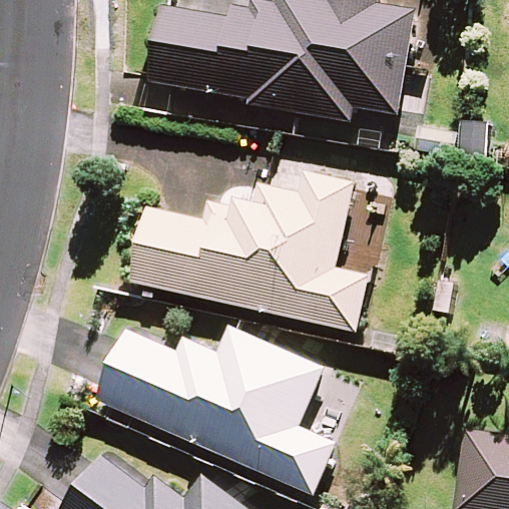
[(270,0),(267,24),(160,8),(149,84),(248,99),(247,106),(348,121),(350,108),(397,115),(404,65),(425,69),(432,22),(410,19),(412,6),(371,0),(270,0)]
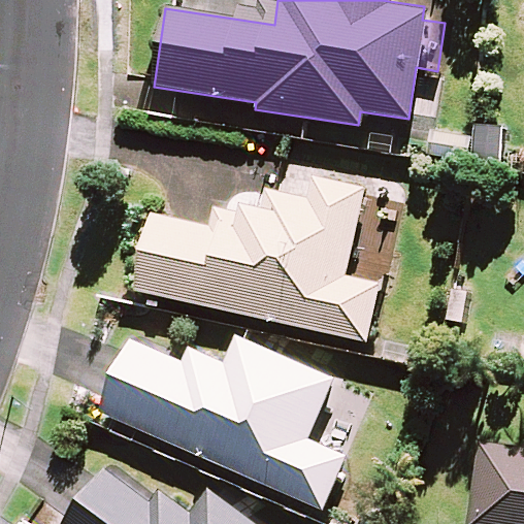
[(316,165),(284,158),(274,202),(225,192),(217,230),(151,216),(134,292),(366,341),(379,286),(345,279),(363,190),(313,178),(316,165)]
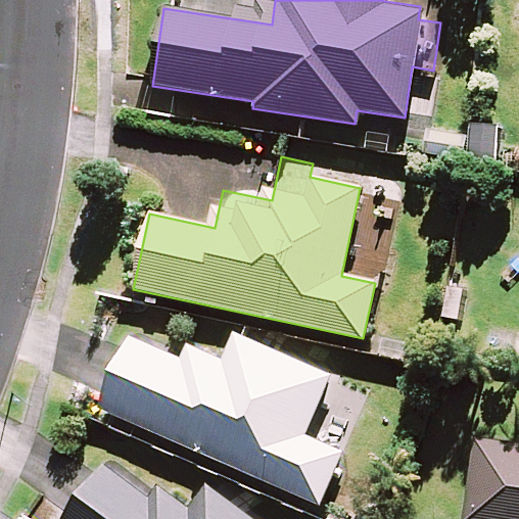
[(364,392),(234,335),(221,365),(184,348),(179,361),(130,339),(99,410),(315,504),(364,392)]
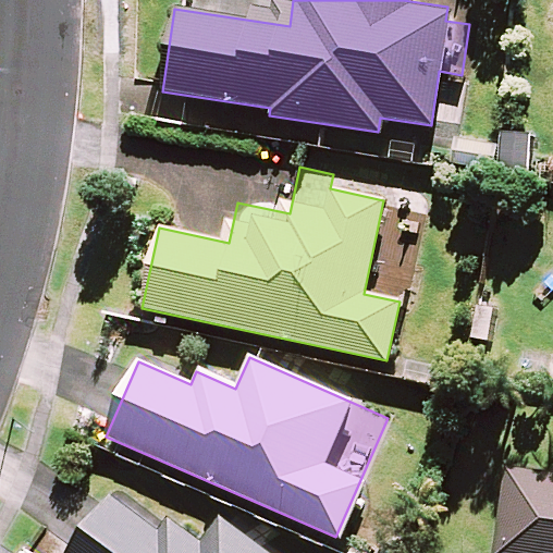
[(552,552),(552,476),(504,470),(492,552),(552,552)]
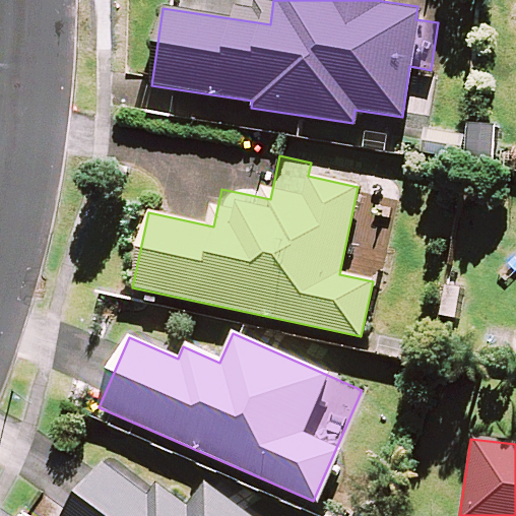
[(253,515),(206,481),(187,508),(158,487),(148,499),(102,464),(63,515),(253,515)]
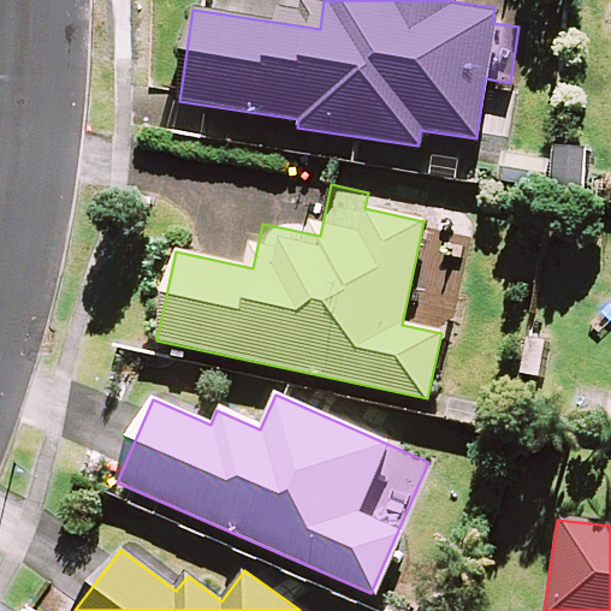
All buildings are outlined.
